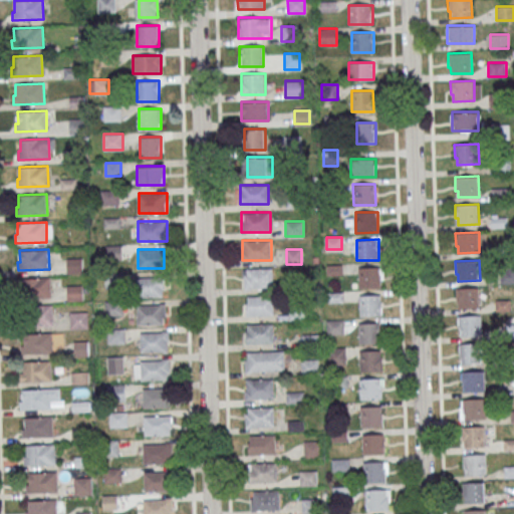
[(358,268),(358,288),(380,288),(380,267),(358,268)]
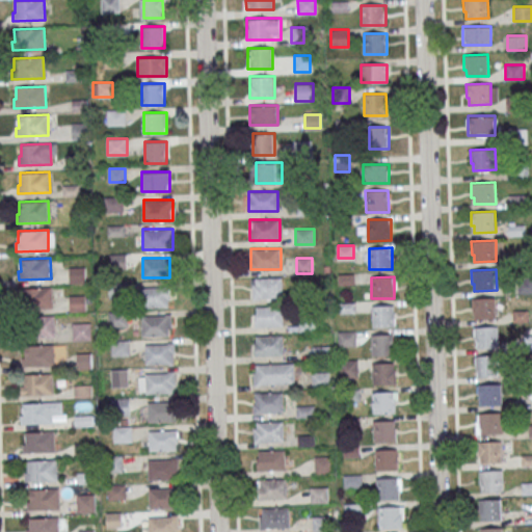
[(531,276),(517,277),(517,294),(531,293),(531,276)]
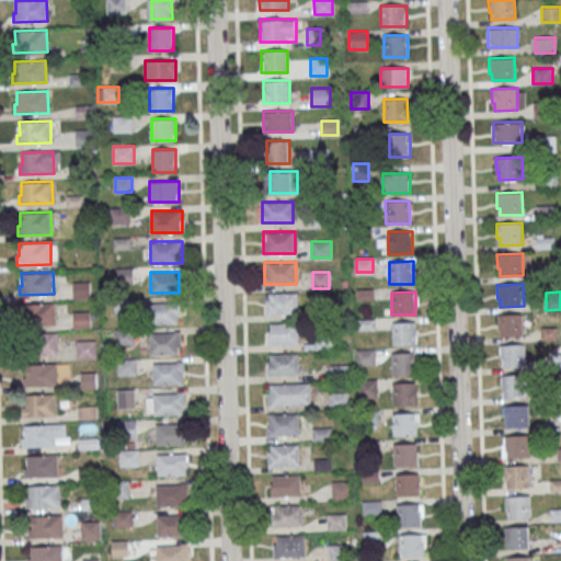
[(266,316),(299,316),(299,293),(266,293),(266,316)]
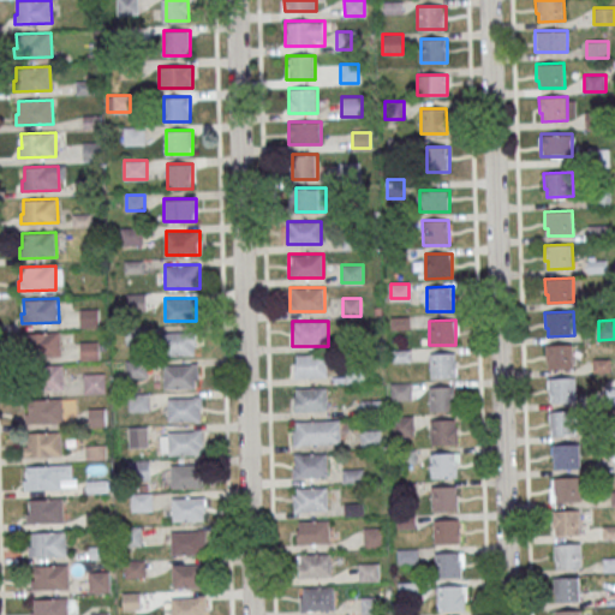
[(25,333),(60,332),(60,356),(23,357),(23,346),(25,346),(25,333)]
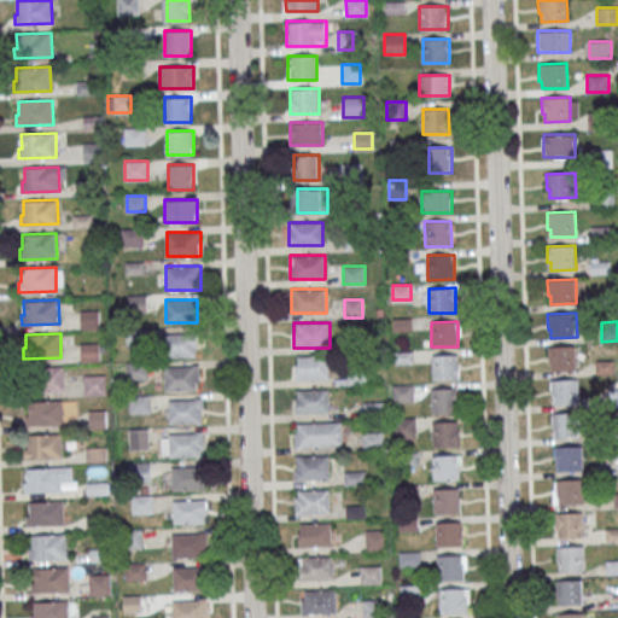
[(197,333),(164,333),(164,356),(197,356),(197,333)]
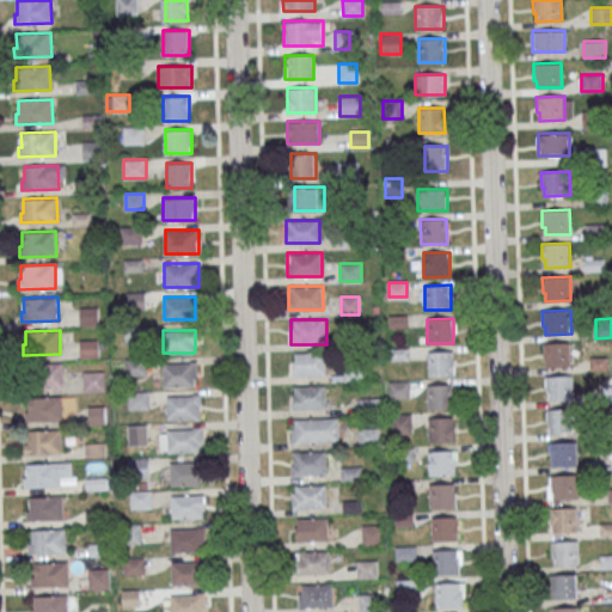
[(570,342),(571,367),(545,367),(545,360),(543,360),(542,343),(570,342)]
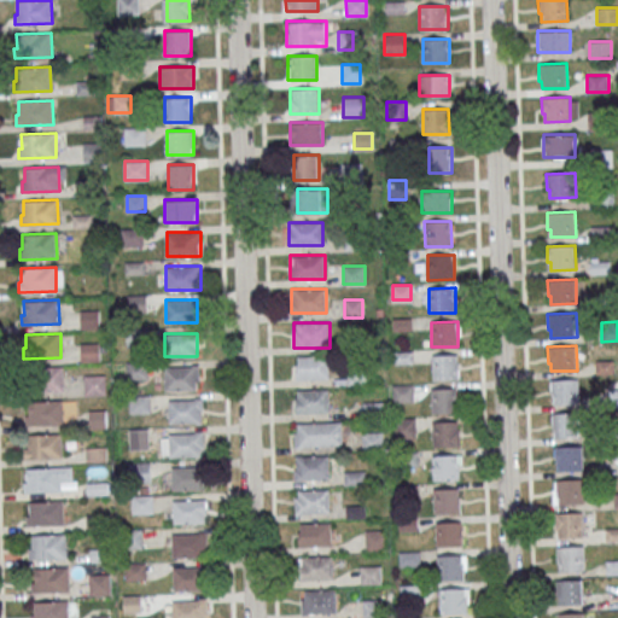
[(432,355),(433,380),(460,379),(459,355),(432,355)]
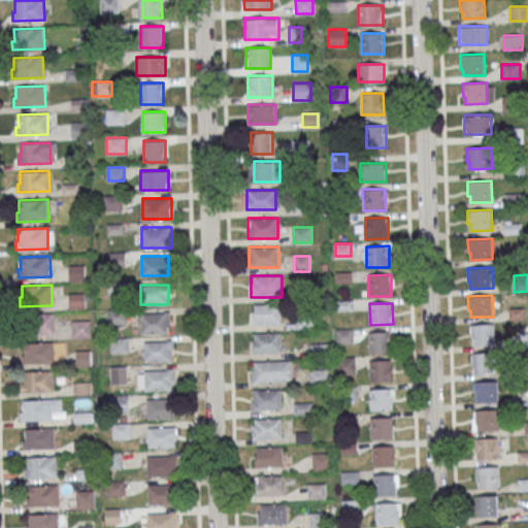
[(282,304),(253,304),(253,324),(282,324),(282,304)]
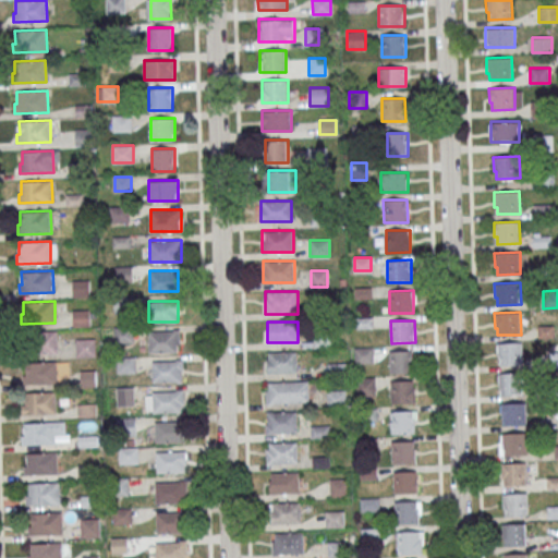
[(26,331),(57,330),(58,352),(24,353),(24,344),(26,344),(26,331)]
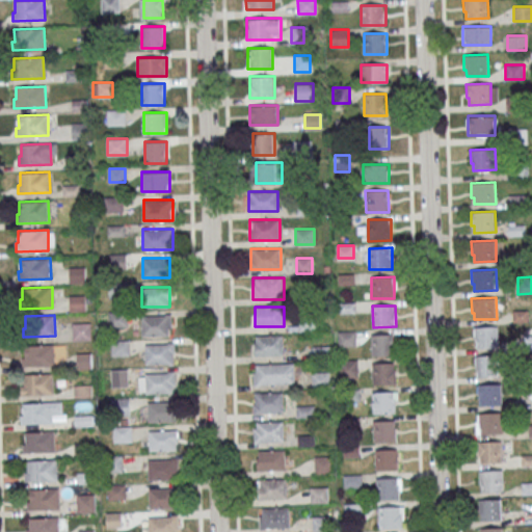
[(141,335),(171,335),(171,315),(141,315),(141,335)]
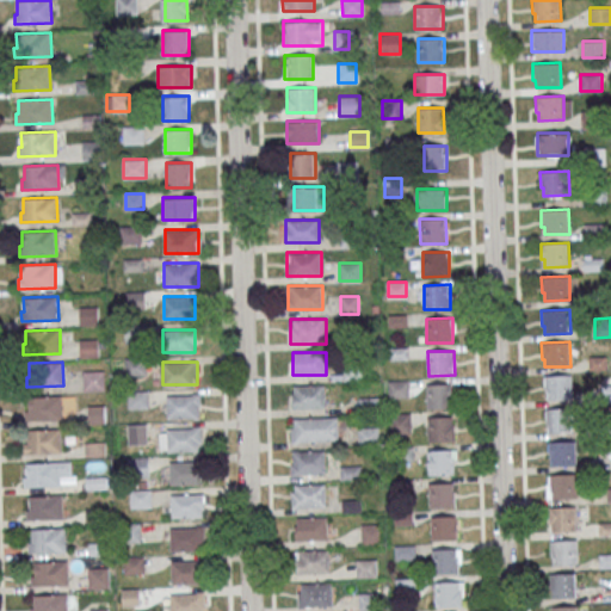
[(84,371),(84,389),(104,389),(104,371),(84,371)]
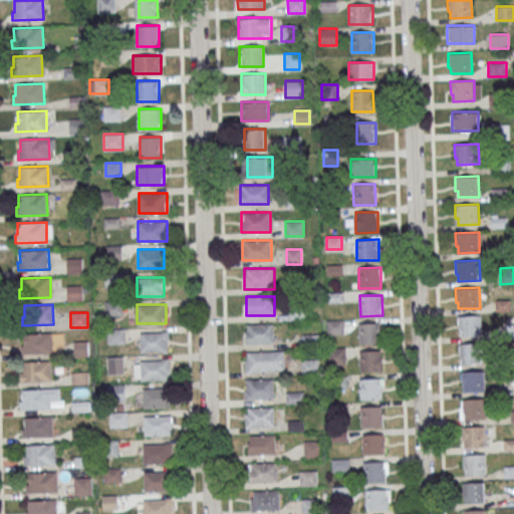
[(481,315),(482,335),(461,336),(460,329),(458,330),(458,316),(481,315)]
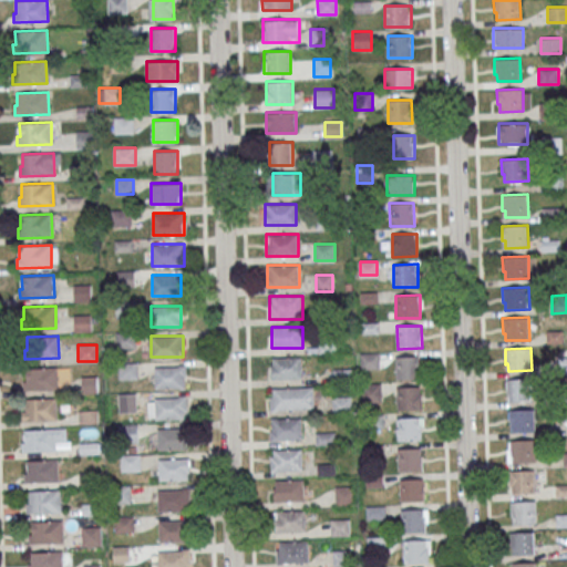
[(361,368),(379,368),(379,353),(361,353),(361,368)]
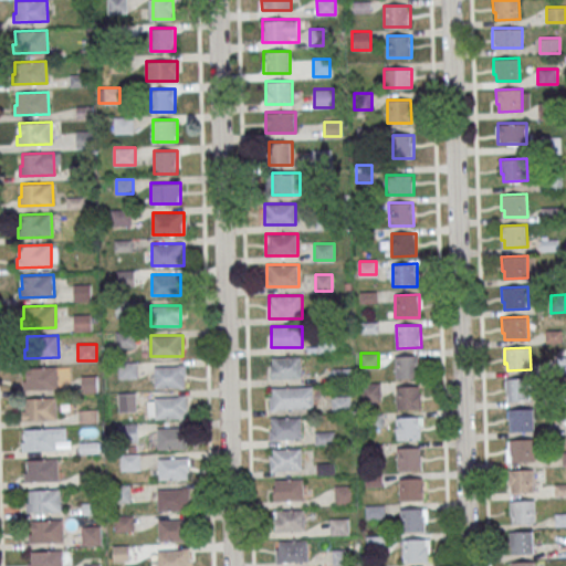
[(395,356),(395,379),(419,378),(419,355),(395,356)]
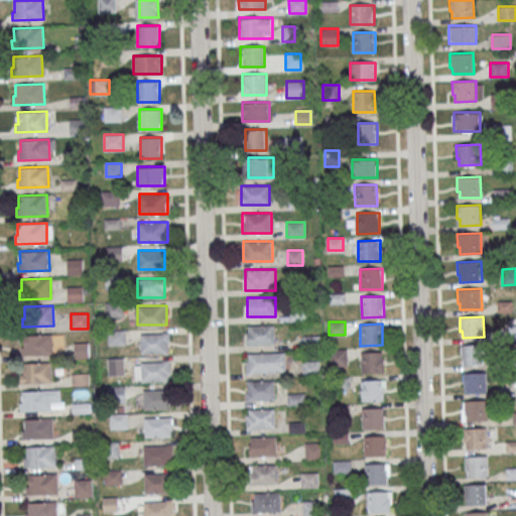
[(247,325),(247,345),(275,345),(275,325),(247,325)]
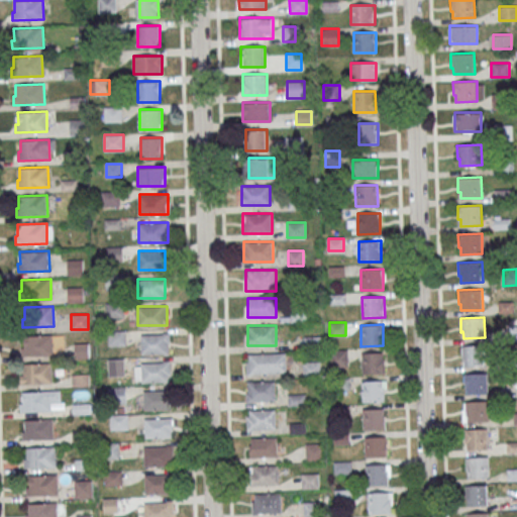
[(123,343),(124,331),(109,331),(109,342),(123,343)]
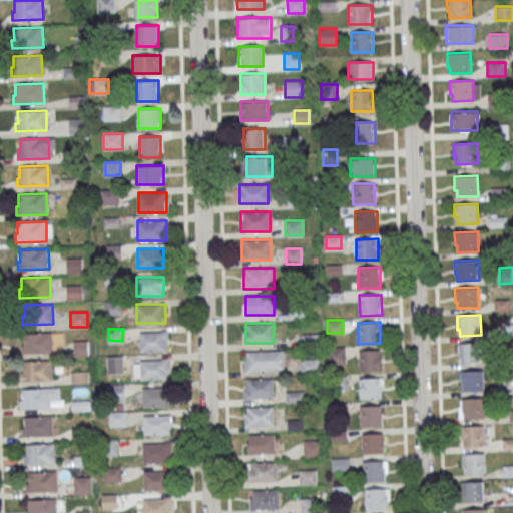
[(140,351),(168,351),(168,332),(140,332),(140,351)]
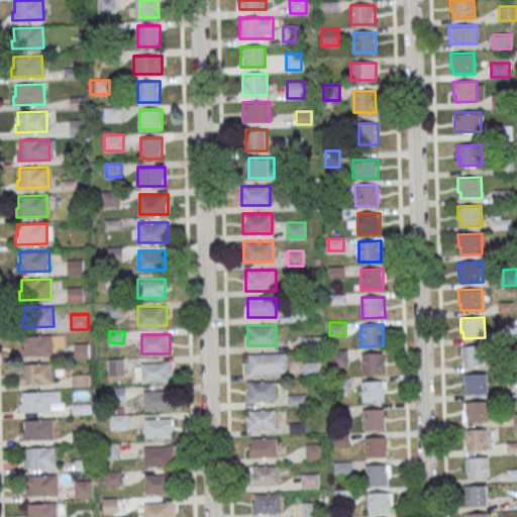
[(24,336),(54,335),(54,355),(22,356),(22,347),(24,347),(24,336)]
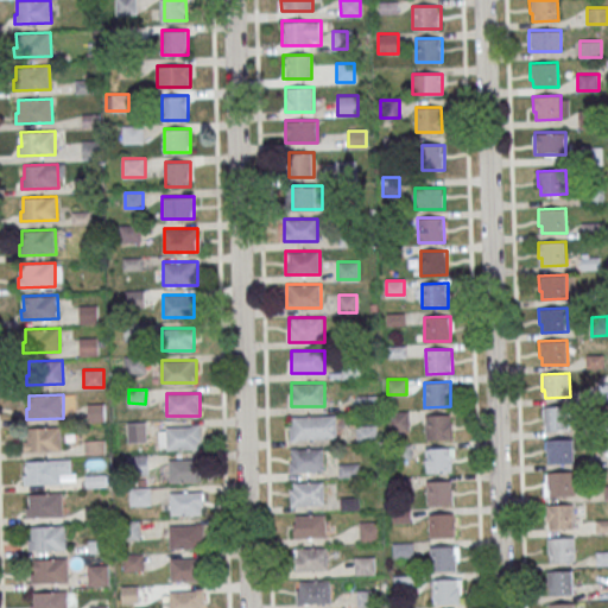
[(571,405),(571,429),(546,430),(546,423),(543,423),(543,406),(571,405)]
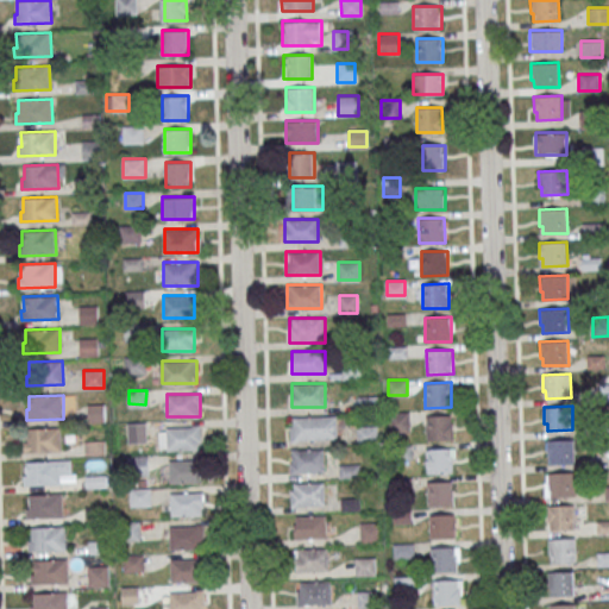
[(426,416),(427,440),(453,440),(452,415),(426,416)]
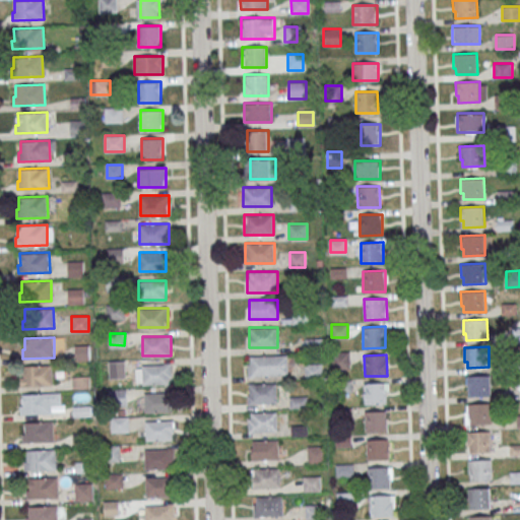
[(288,376),(288,355),(248,355),(248,376),(288,376)]
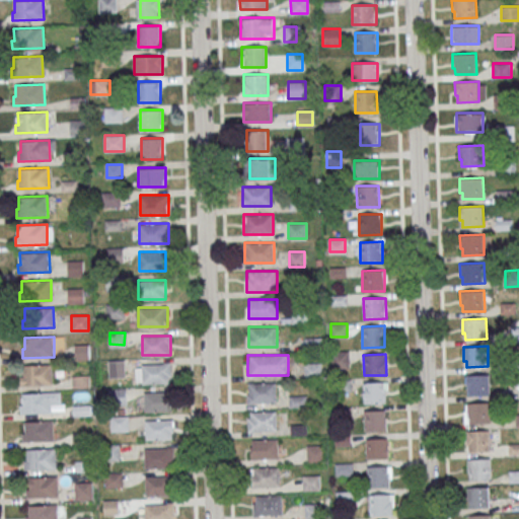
[(136,363),(136,383),(172,383),(172,363),(136,363)]
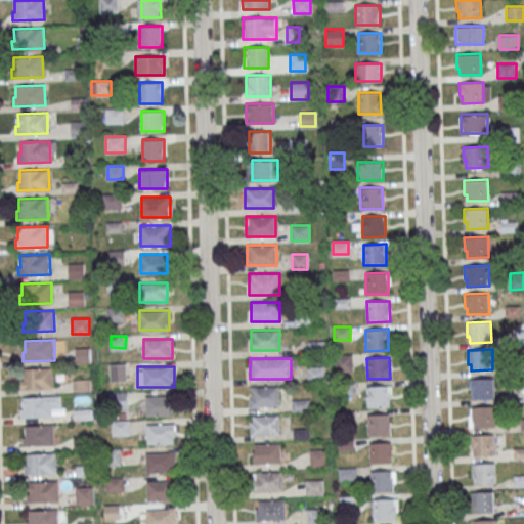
[(323,366),(307,366),(307,382),(323,382),(323,366)]
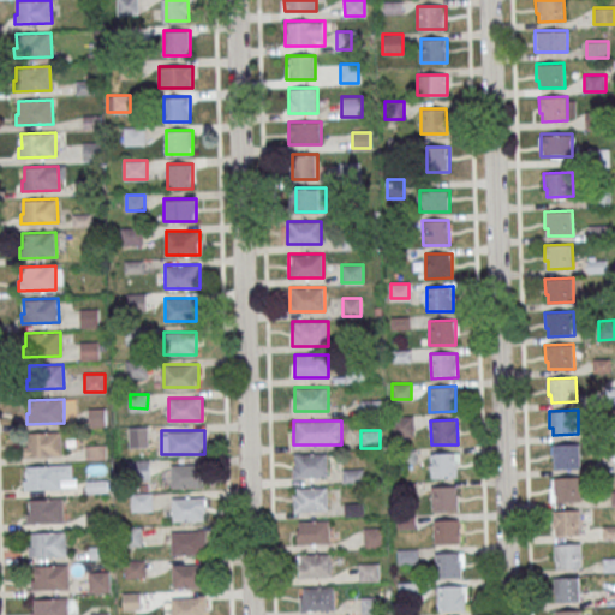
[(28,433),(61,431),(63,455),(25,457),(25,447),(28,447),(28,433)]
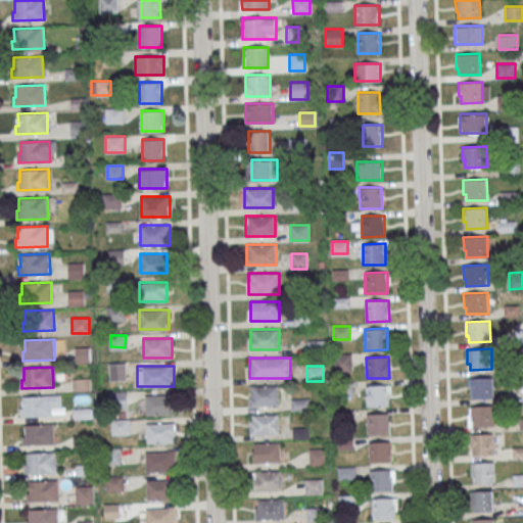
[(493,377),(493,397),(472,398),(472,392),(469,392),(469,378),(493,377)]
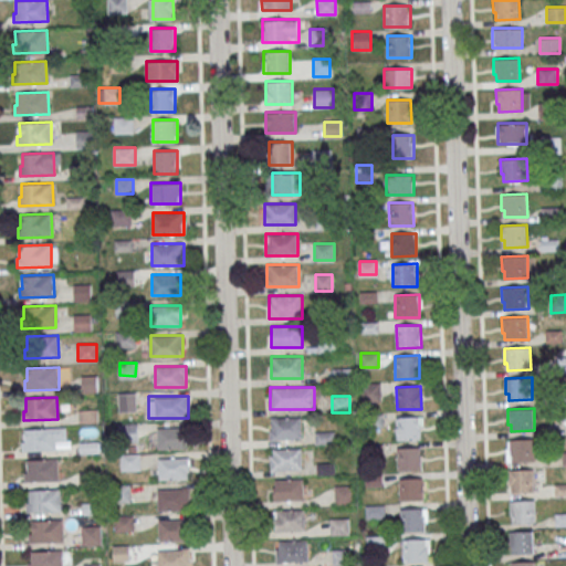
[(396,417),(397,440),(421,439),(420,416),(396,417)]
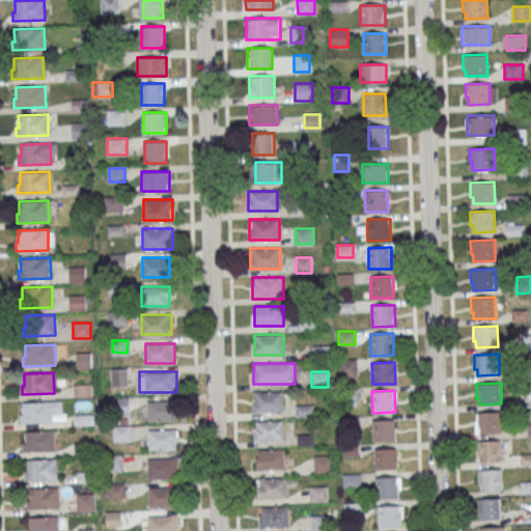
[(254,392),(254,413),(283,413),(283,392),(254,392)]
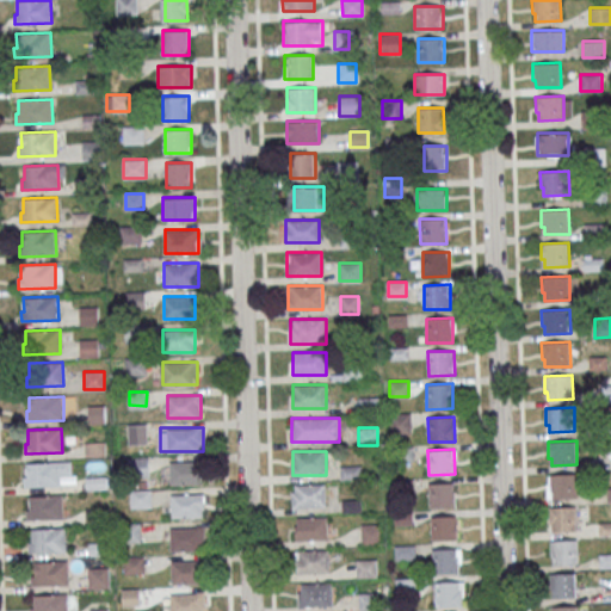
[(26,463),(71,461),(72,473),(61,474),(61,486),(24,487),(24,476),(26,476),(26,463)]
